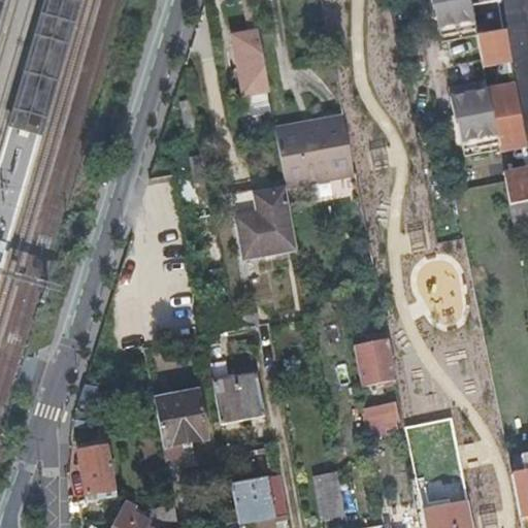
[(83,0),(45,0),(8,131),(42,140),(83,0)]
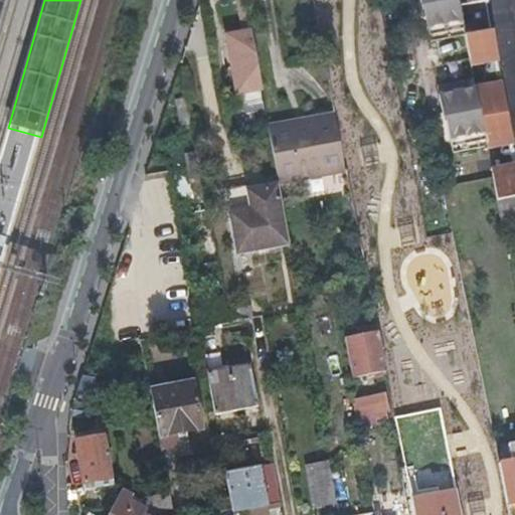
[(463,26),(458,0),(420,0),(422,9),(424,9),(430,32),(463,26)]
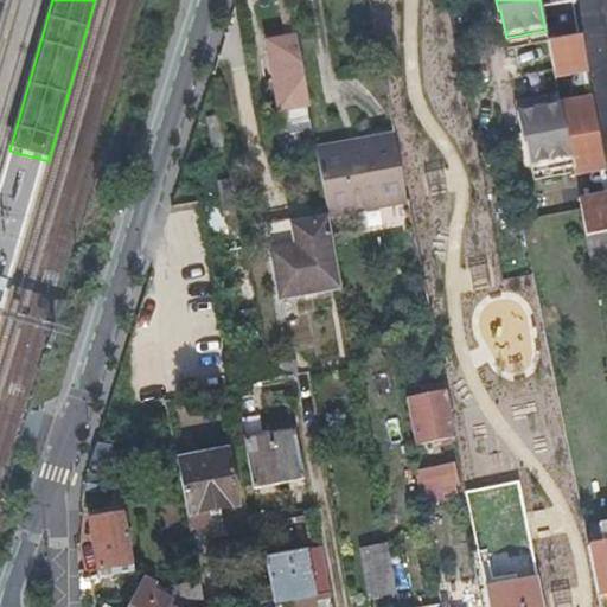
[(540,0),(545,31),(548,40),(555,76),(586,70),(573,0),(540,0)]
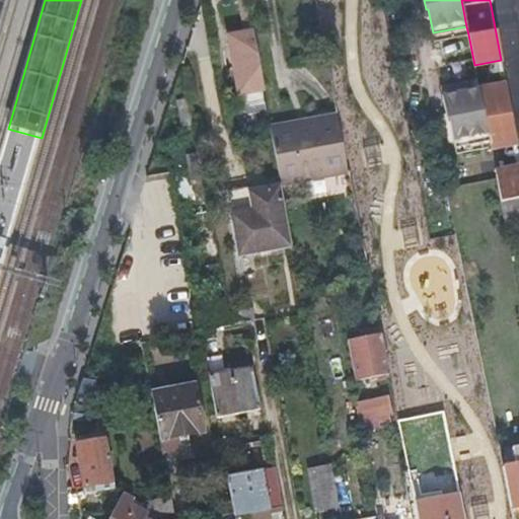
[(518,15),(516,0),(490,0),(501,60),(505,81),(506,87),(511,110),(516,139),(518,138),(518,15)]
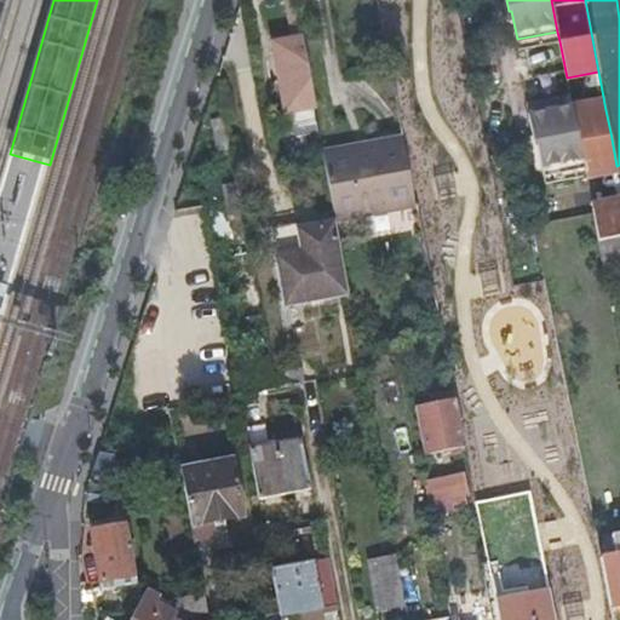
[(557,32),(517,39),(518,50),(560,41),(557,32)]
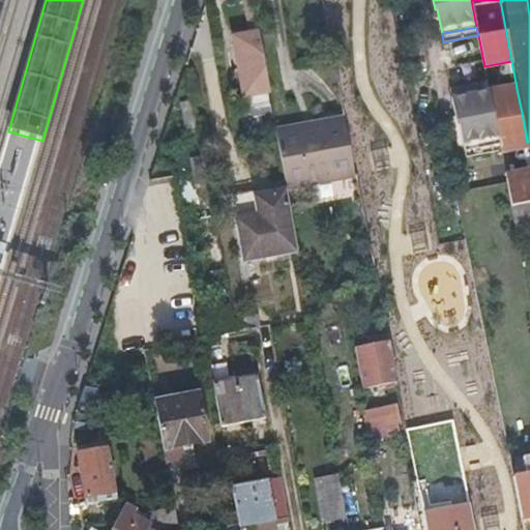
[(239,75),(243,94),(268,90),(258,30),(232,34),(236,57),(239,75)]
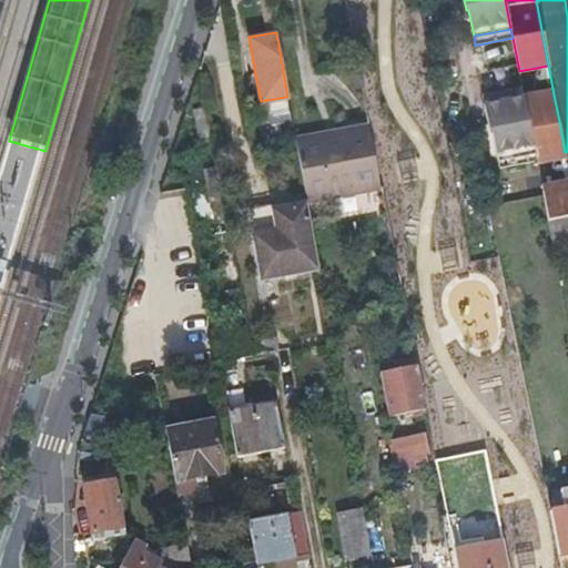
[(247,81),(256,80),(253,61),(244,62),(247,81)]
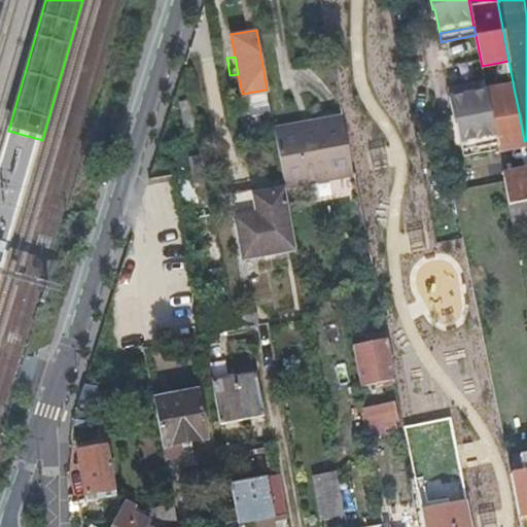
[(487,94),(514,89),(513,82),(486,88),(486,90),(487,94)]
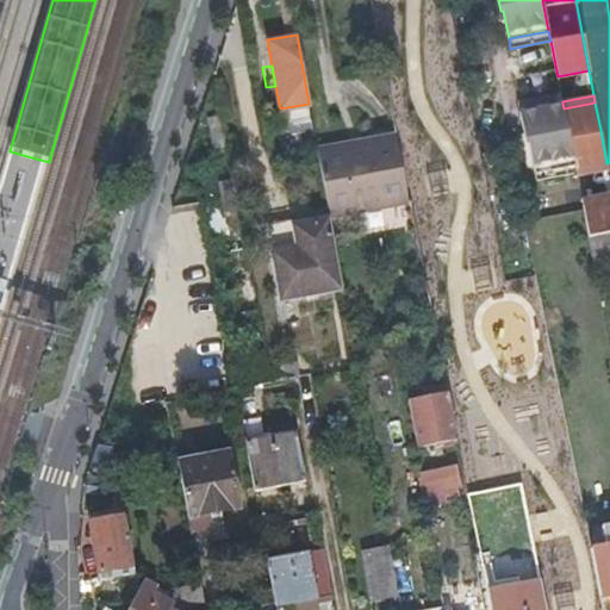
[(570,136),(601,130),(595,103),(564,109),(570,136)]
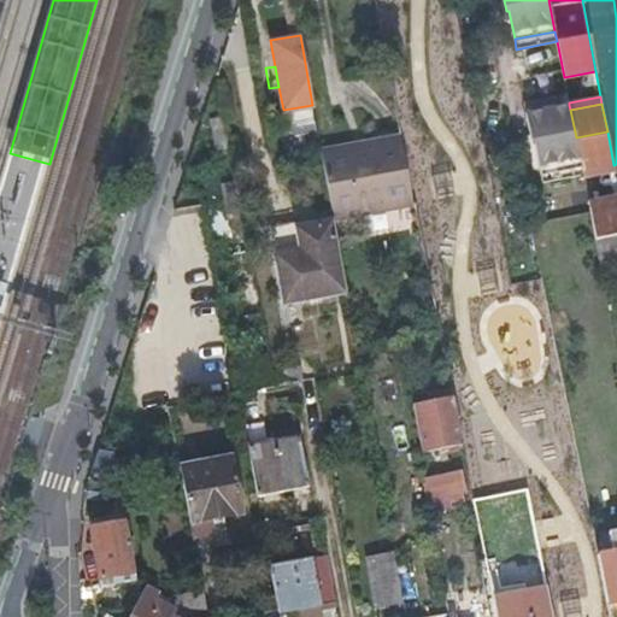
[(297,133),(317,129),(312,105),(283,110),(286,127),(297,133)]
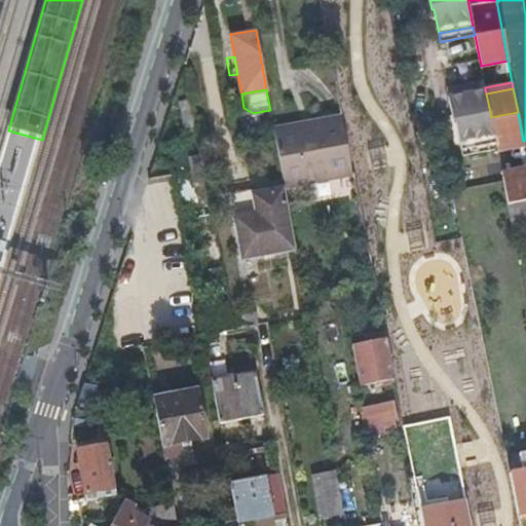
[(486,94),(485,89),(449,97),(454,124),(456,123),(461,148),(495,141),(491,117),(486,94)]
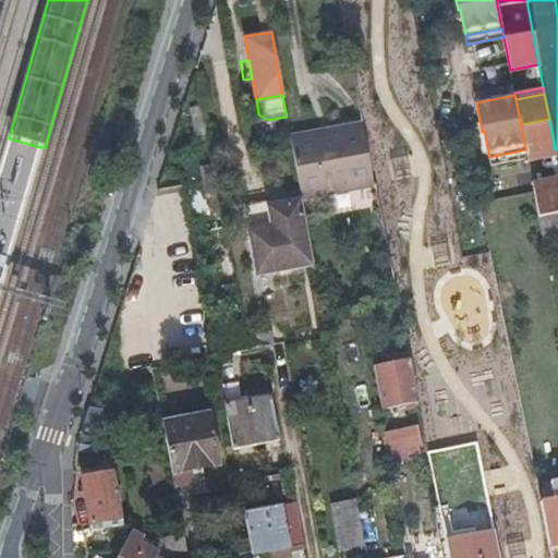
[(207,134),(203,107),(189,109),(194,136),(207,134)]
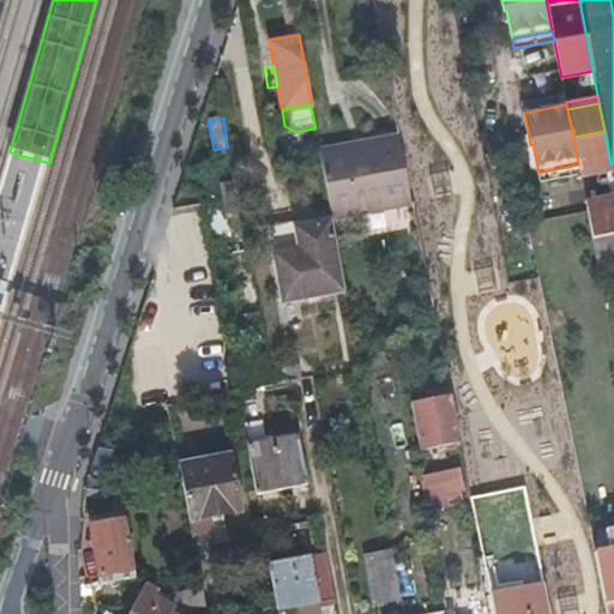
[(579,170),(611,164),(605,131),(573,137),(578,164),(579,170)]
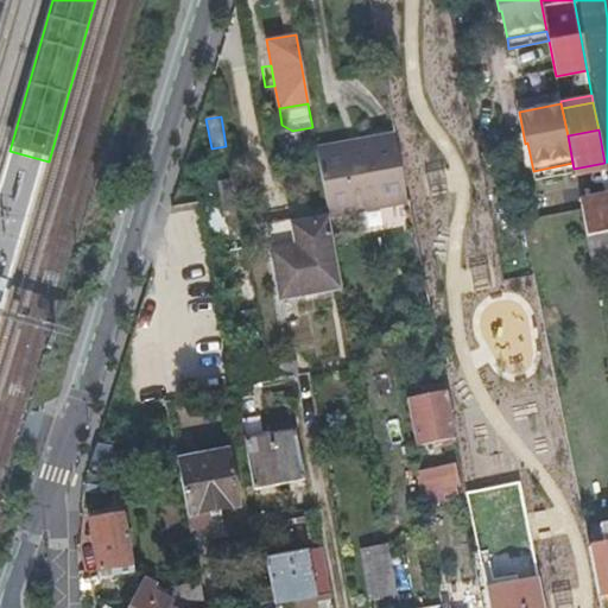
[(361,146),(355,147),(367,207),(410,198),(397,133),(360,139),(361,146)]
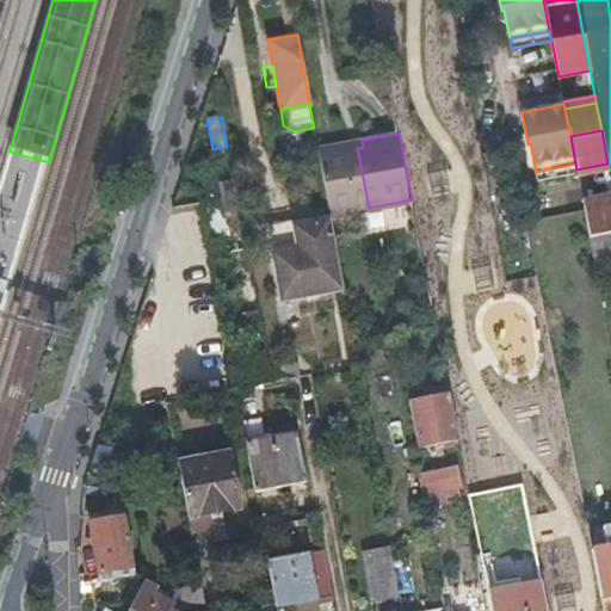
[(357,148),(356,141),(318,147),(319,155),(357,148)]
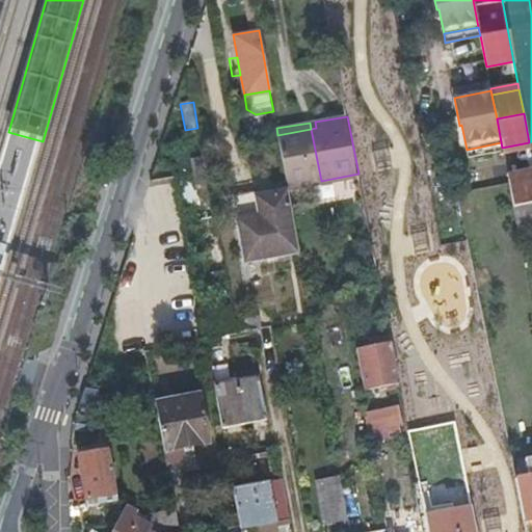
[(321,181),(311,129),(277,135),(280,142),(287,187),(321,181)]
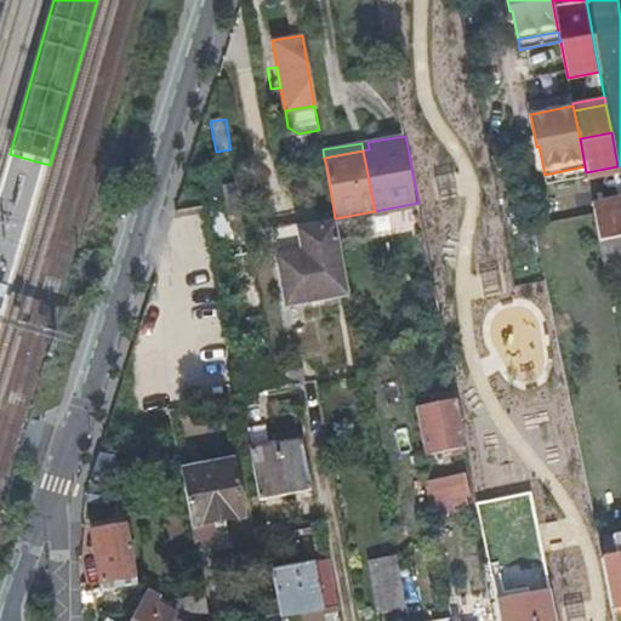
[(585,166),(545,175),(546,184),(587,176),(586,172),(585,166)]
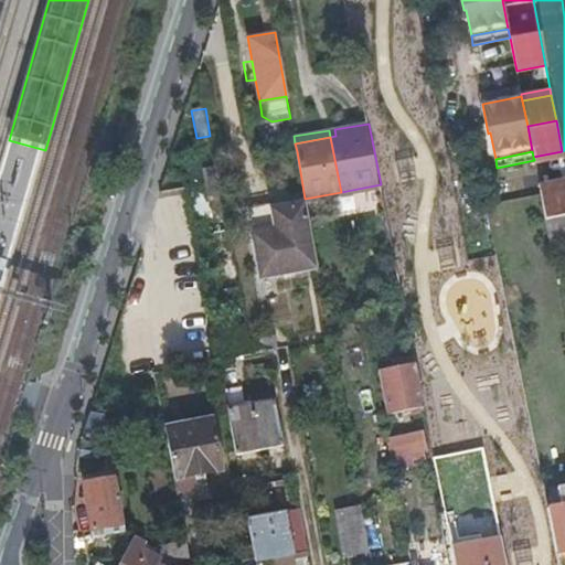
[(534,163),(563,158),(562,151),(533,157),(534,160),(534,163)]
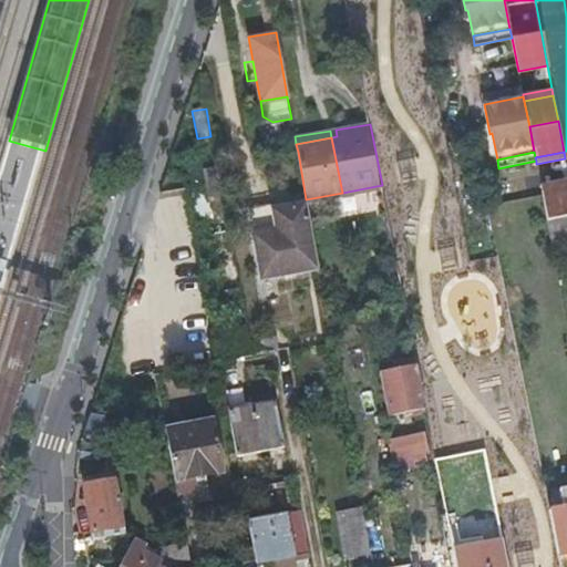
[(542,192),(566,186),(566,179),(540,185),(542,192)]
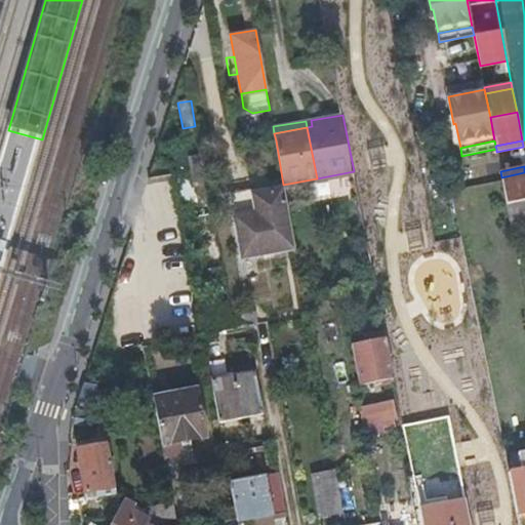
[(524,197),(524,172),(501,177),(502,179),(507,202),(524,197)]
